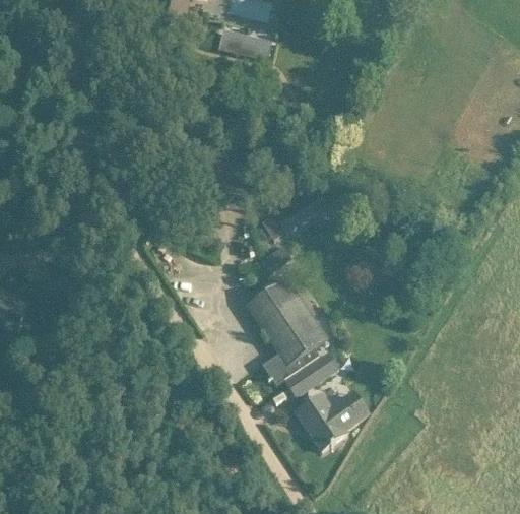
[(158,0),(155,14),(160,15),(165,21),(171,22),(177,19),(183,20),(187,0),(158,0)]
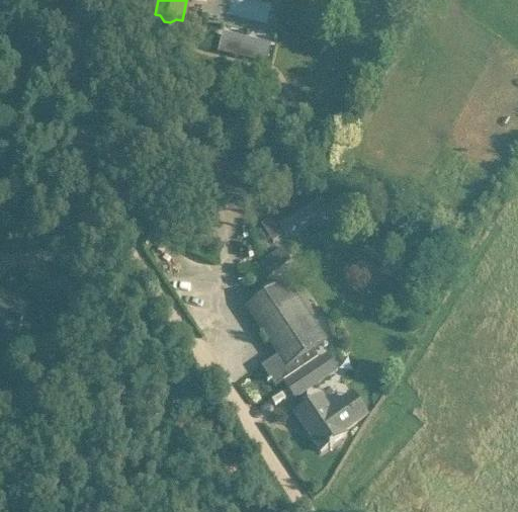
[(248,46),(246,56),(266,60),(270,40),(258,37),(249,44),(248,46)]
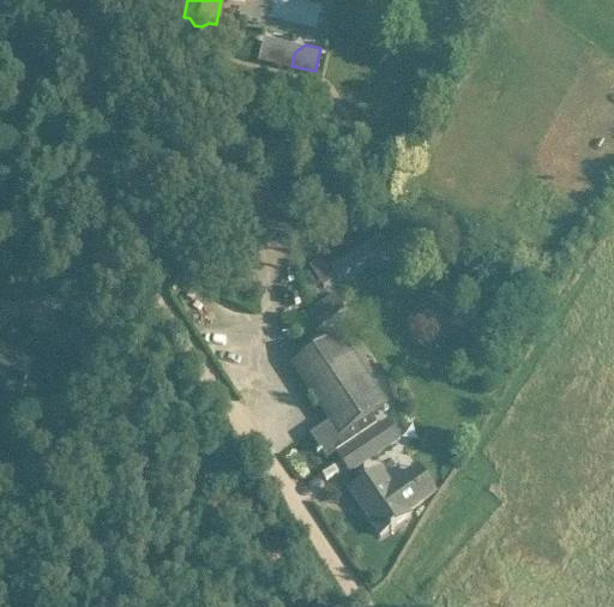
[(307,119),(301,131),(309,136),(317,122),(307,119)]
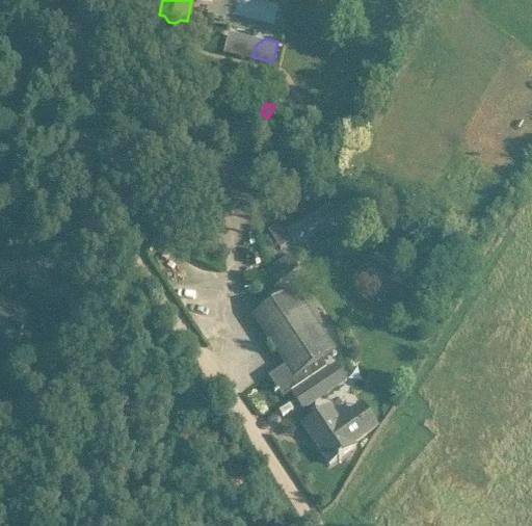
[(150,124),(166,121),(163,107),(148,110),(150,124)]
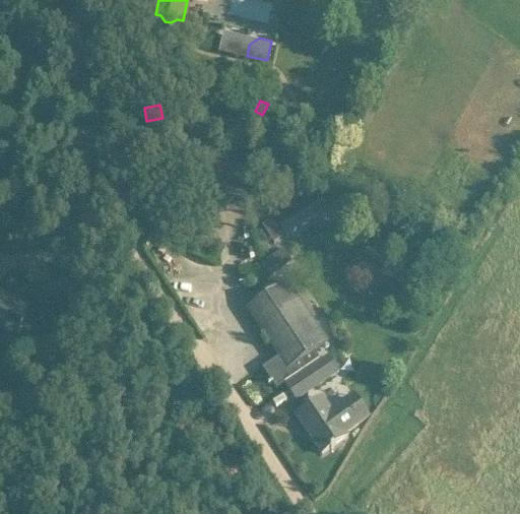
[(317,189),(275,216),(285,232),(327,204),(317,189)]
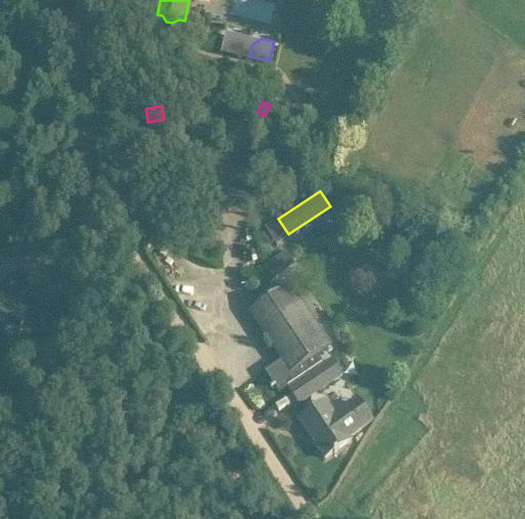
[(445,246),(431,249),(434,265),(448,263),(445,246)]
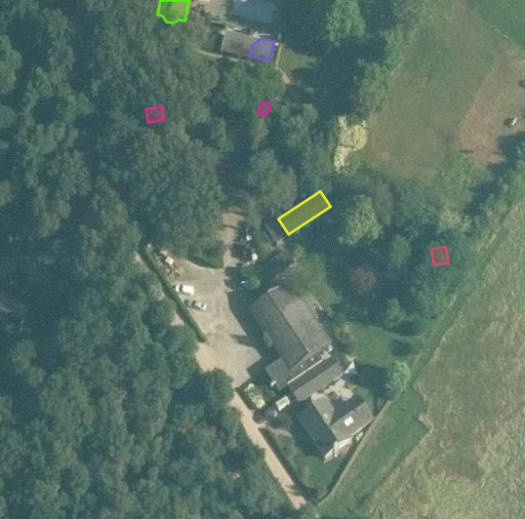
[(273,276),(295,261),(286,247),(264,263),(273,276)]
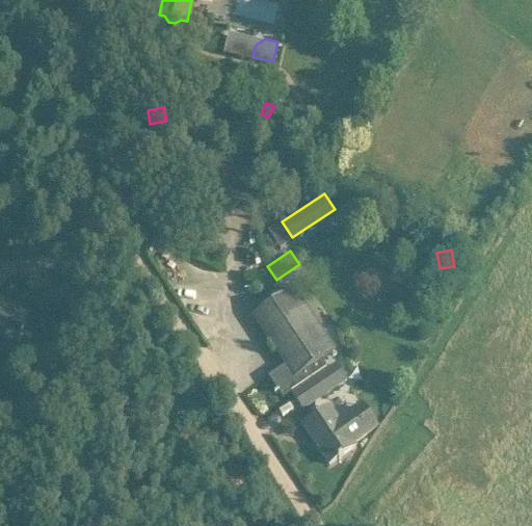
[(293,284),(251,312),(285,361),(268,373),(276,386),(273,389),(274,390),(277,387),(282,393),(326,363),(322,356),(336,346),(293,284)]
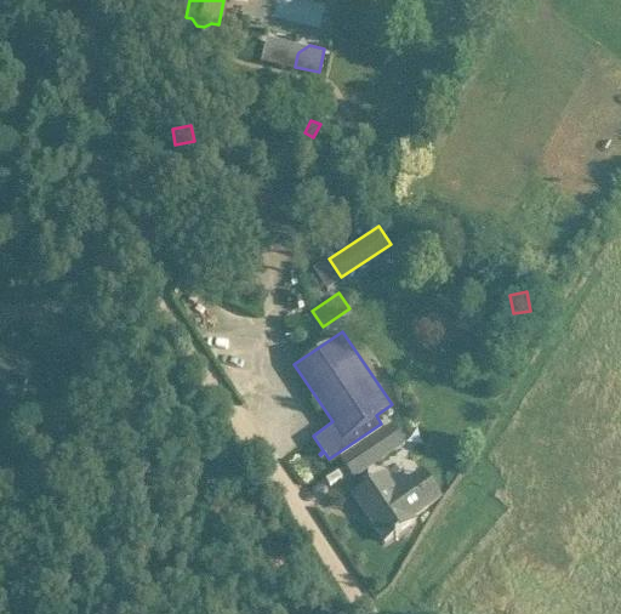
[(32,364),(16,358),(17,354),(10,348),(3,346),(1,348),(0,347),(0,397),(17,404),(32,364)]
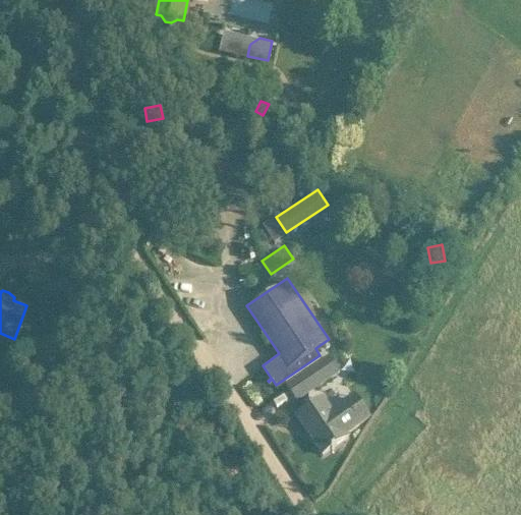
[(297,397),(339,368),(328,353),(286,382),(297,397)]
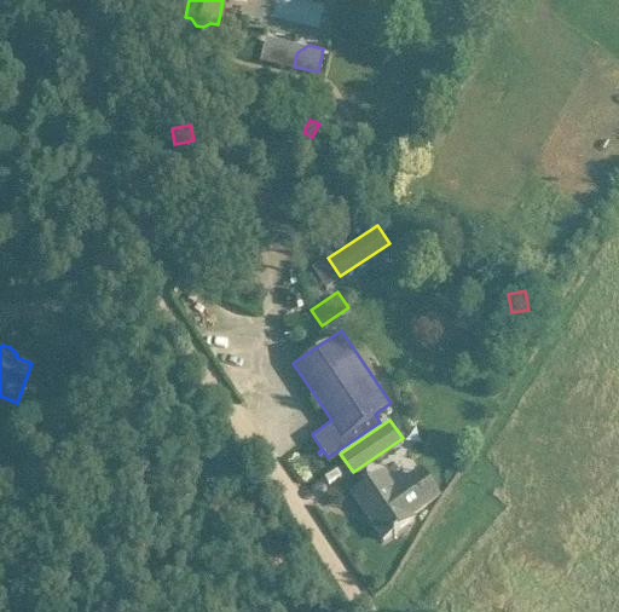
[(352,489),(383,535),(412,515),(409,509),(422,500),(439,490),(421,462),(392,481),(382,468),(372,475),(352,489)]
